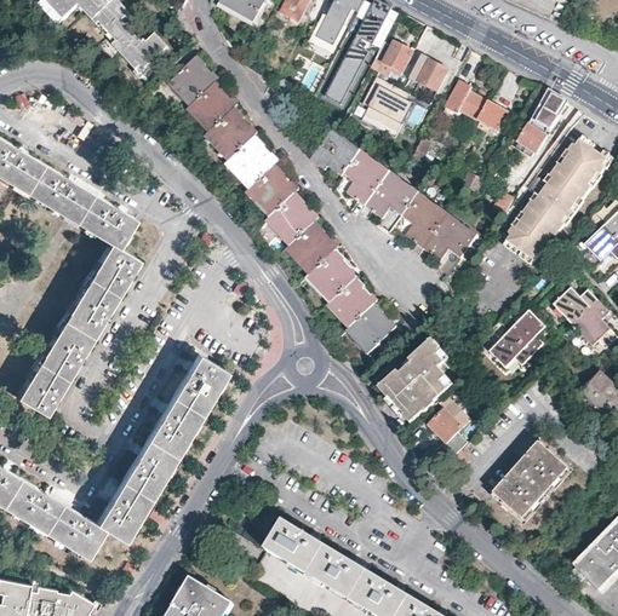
[(62,17),(46,0),(38,0),(57,22),(62,17)]
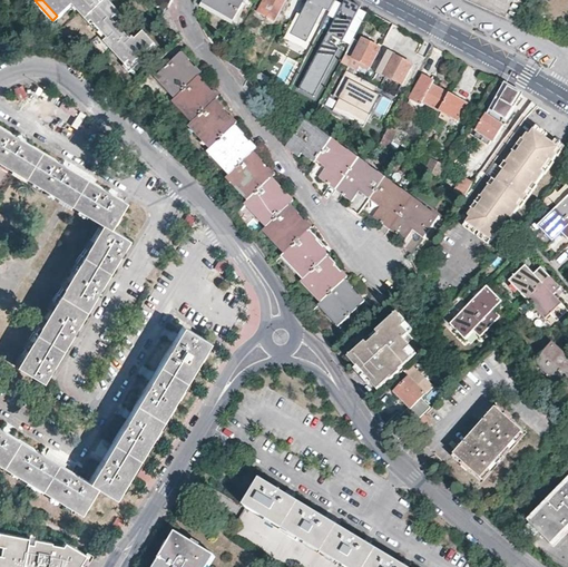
[(42,0),(57,16),(71,2),(88,21),(90,19),(106,36),(104,38),(103,39),(124,62),(128,59),(130,62),(138,56),(154,41),(142,29),(134,37),(131,35),(129,36),(115,21),(111,17),(114,15),(119,10),(109,0),(42,0)]
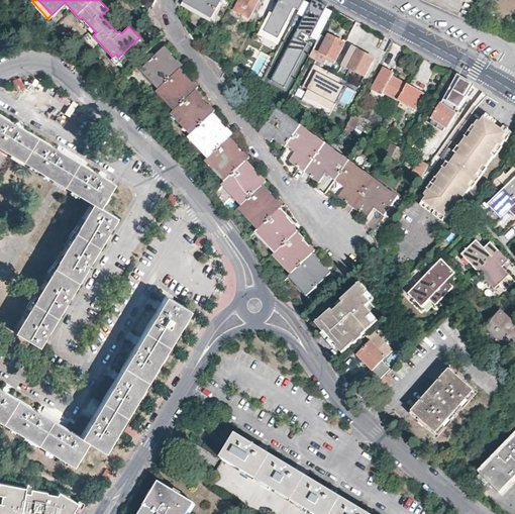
[(228,5),(230,0),(187,0),(212,14),(219,2),(222,4),(223,3),(228,5)]
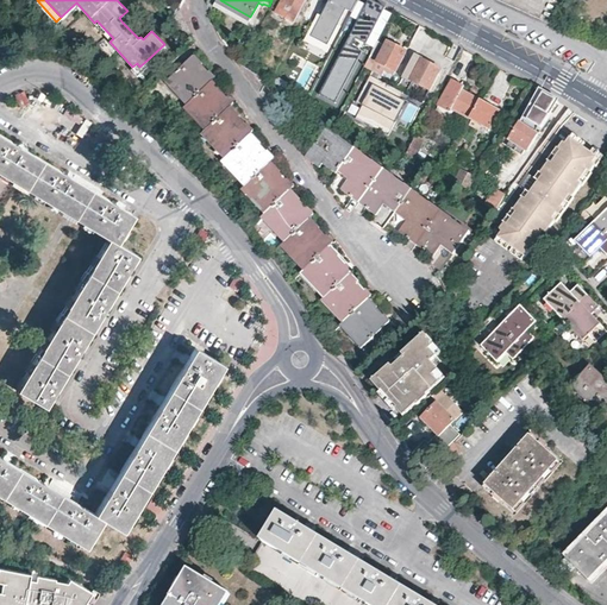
[(280,0),(275,10),(292,19),(301,0),(280,0)]
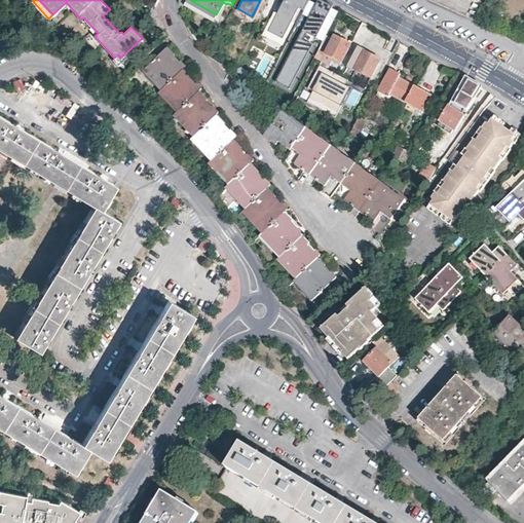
[(298,5),(287,0),(282,0),(266,29),(281,36),(298,5)]
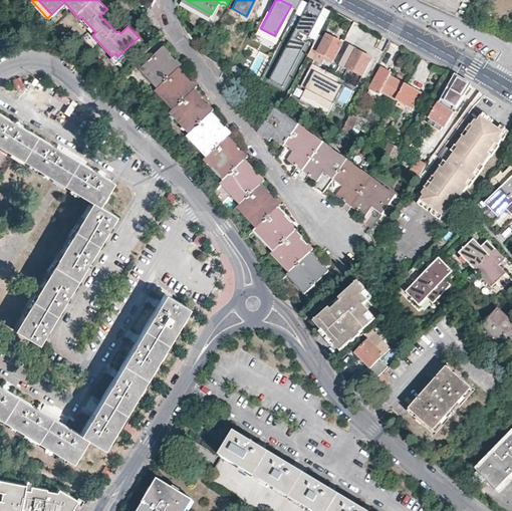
[(308,0),(268,76),(281,83),(303,41),(294,36),(298,29),(307,34),(322,5),(311,0),(308,0)]
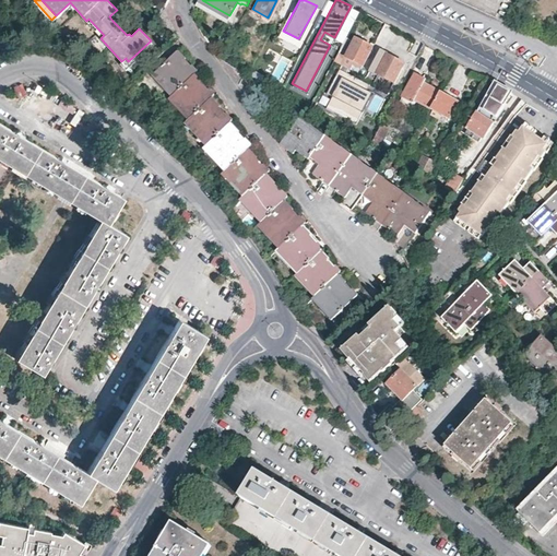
[(104,35),(89,19),(86,21),(102,37),(104,35)]
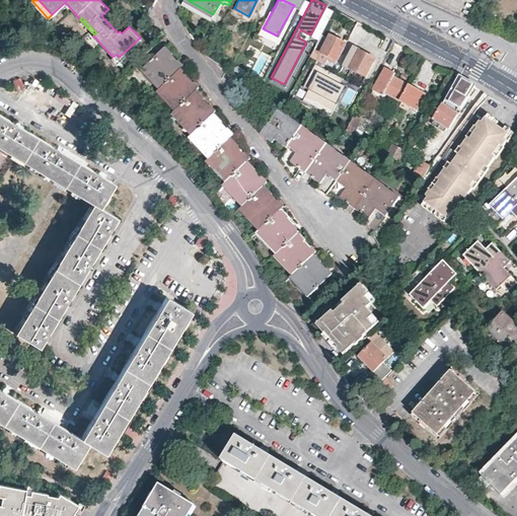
[(319,33),(308,54),(321,61),(325,54),(335,59),(344,42),(328,34),(327,38),(319,33)]
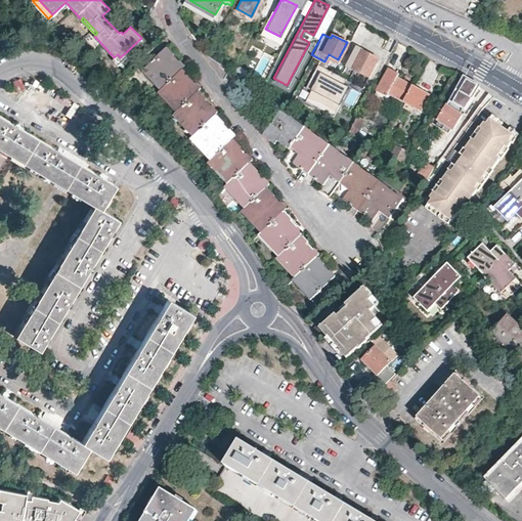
[(360,49),(354,46),(345,63),(351,67),(367,75),(377,57),(360,49)]
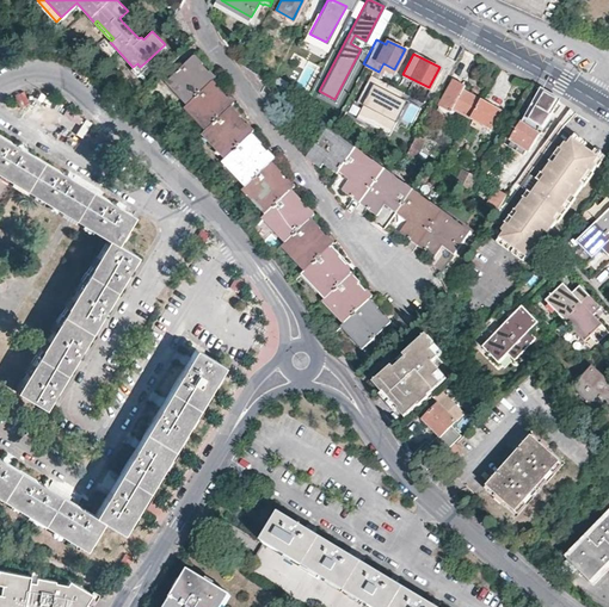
[(198,63),(190,55),(167,76),(176,85),(174,86),(182,94),(185,91),(191,98),(185,103),(192,111),(194,112),(200,119),(203,117),(209,123),(203,128),(213,137),(213,138),(220,147),(222,143),(229,150),(222,156),(232,166),(232,167),(239,175),(244,173),(248,179),(244,184),(252,194),(252,196),(259,203),(262,199),(268,205),(262,211),(271,222),(278,230),(283,228),(289,234),(284,239),(293,248),(293,249),(300,258),(305,254),(309,260),(303,266),(312,276),(320,285),(324,283),(330,289),(325,295),(332,303),(332,304),(339,311),(343,308),(349,315),(342,320),(349,328),(357,338),(360,335),(365,341),(385,323),(379,317),(382,313),(375,304),(373,307),(365,298),(368,297),(362,290),(365,286),(358,278),(355,282),(348,273),(349,272),(343,266),(346,262),(339,253),(338,254),(323,236),(326,234),(318,225),(317,227),(302,210),(306,206),(297,198),(297,199),(282,183),(285,179),(278,171),(276,171),(262,155),(265,152),(258,143),(257,144),(241,127),(245,122),(238,115),(238,116),(222,99),(226,95),(219,87),(216,90),(209,81),(209,80),(204,74),(208,70),(201,62),(198,63)]
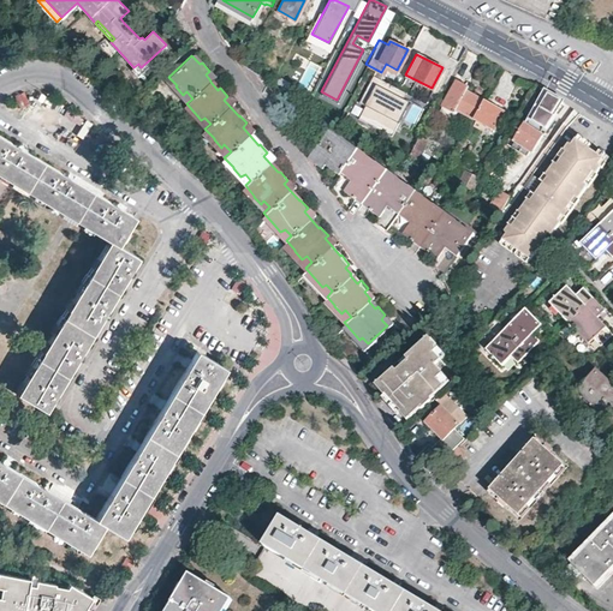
[(149,60),(141,67),(138,64),(134,67),(131,69),(138,76),(152,63),(149,60)]
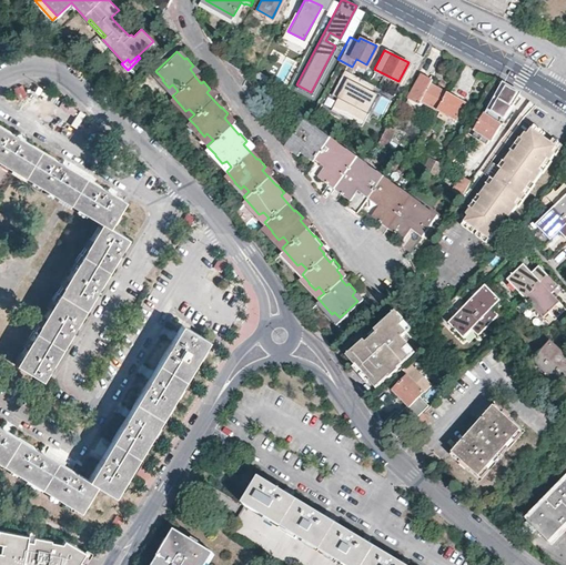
[(435,108),(445,90),(430,81),(431,78),(420,72),(406,97),(417,103),(420,100),(435,108)]
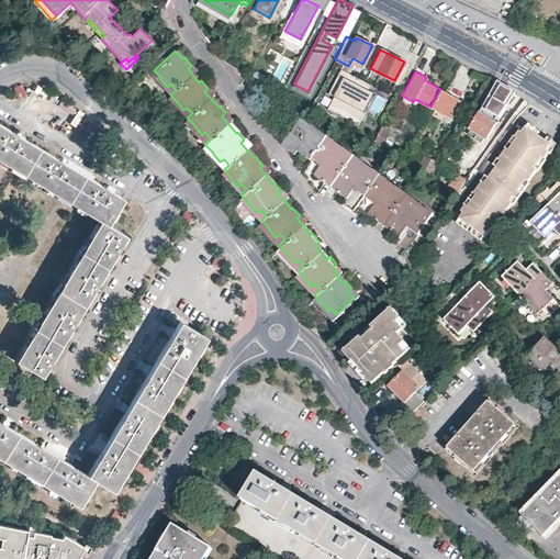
[(265,73),(260,81),(280,92),(284,84),(265,73)]
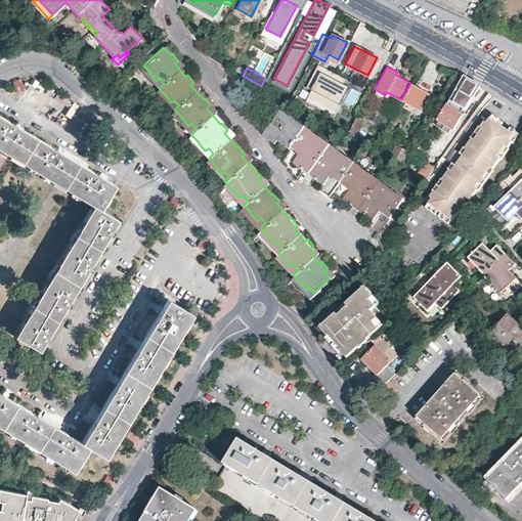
[(16,74),(9,78),(13,87),(22,83),(16,74)]
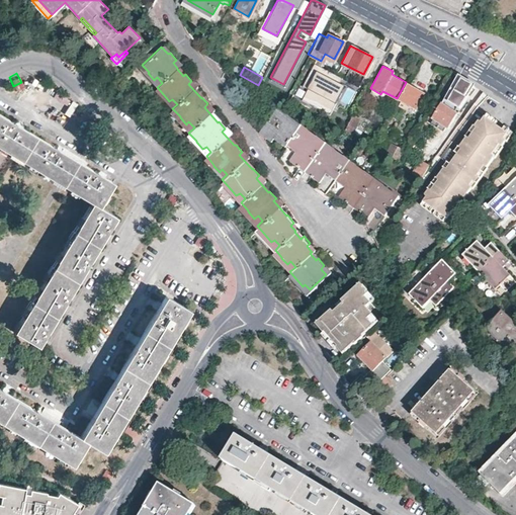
[(455,75),(442,97),(457,106),(473,84),(464,79),(455,75)]
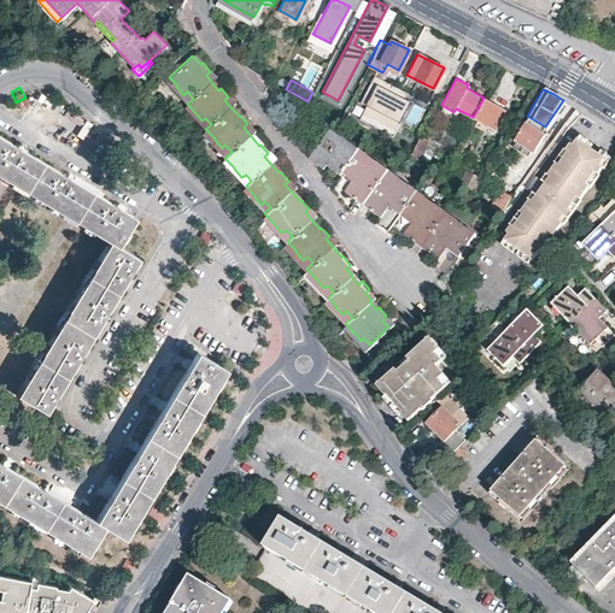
[(504,108),(484,98),(473,117),(493,128),(504,108)]
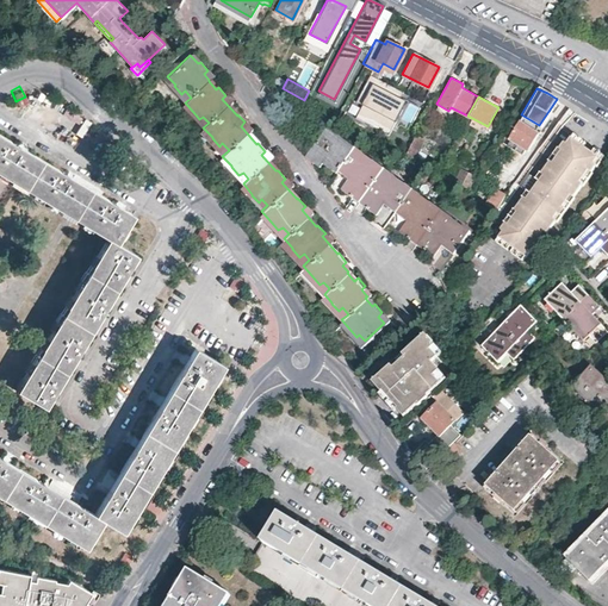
[(355,123),(371,132),(378,118),(370,114),(373,108),(365,104),(355,123)]
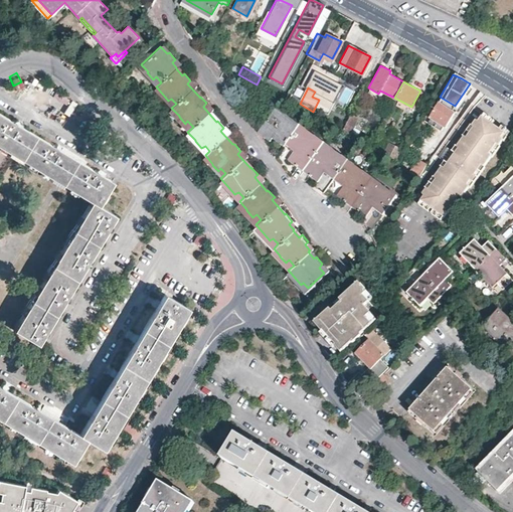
[(294,93),(288,90),(284,97),(284,98),(290,100),(294,93)]
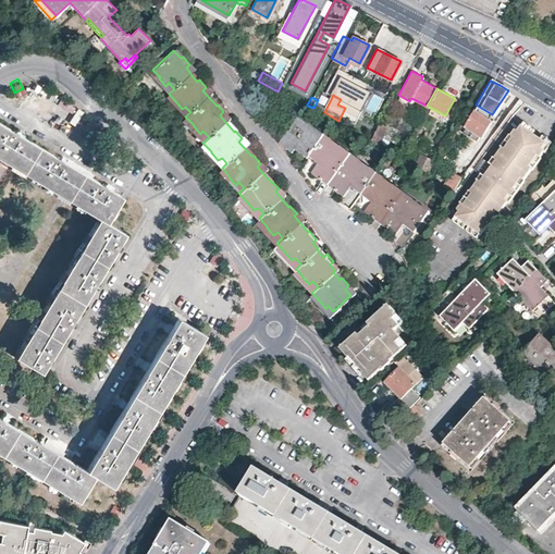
[(490,121),(472,110),(463,125),(480,136),(490,121)]
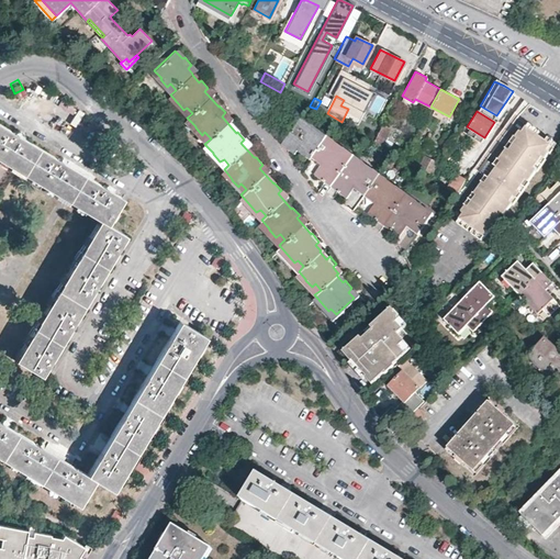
[(430,212),(300,115),(280,142),(293,152),(295,148),(309,158),(311,155),(321,163),(313,174),(345,197),(353,187),(373,202),(366,212),(398,235),(405,225),(415,233),(430,212)]
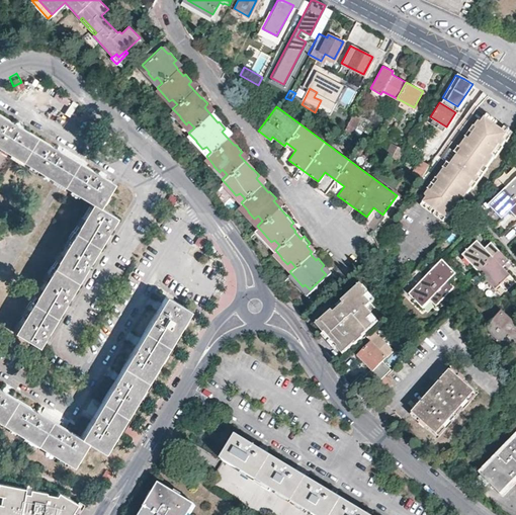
[(344,109),(335,126),(342,131),(351,113),(344,109)]
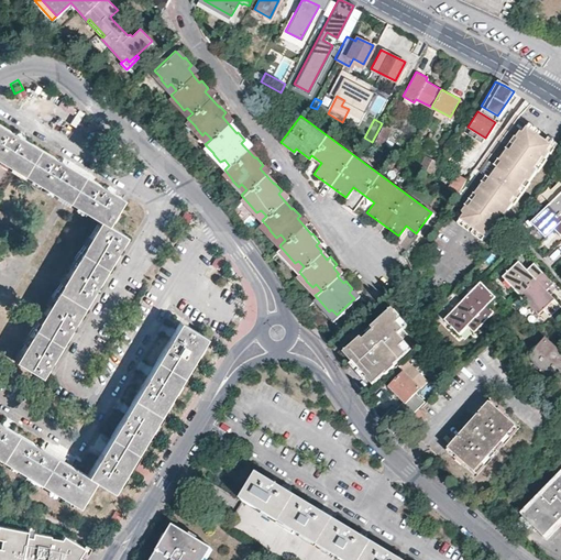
[(14,132),(0,122),(0,182),(9,166),(95,217),(13,354),(40,371),(50,355),(69,324),(92,284),(112,251),(123,232),(105,221),(120,195),(100,183),(57,157),(14,132)]
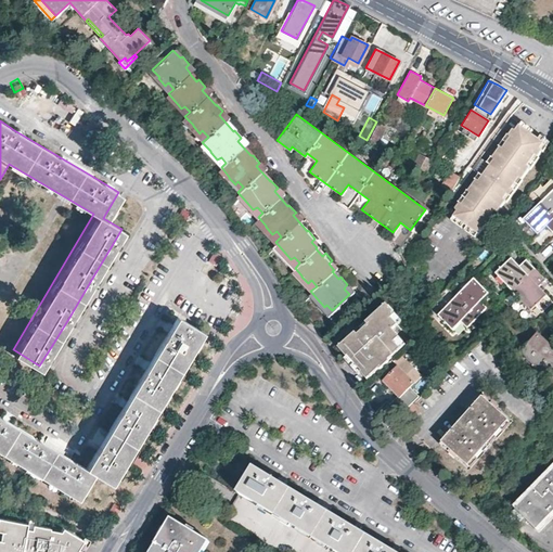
[(376,122),(367,140),(375,144),(375,143),(380,135),(385,126),(376,122)]
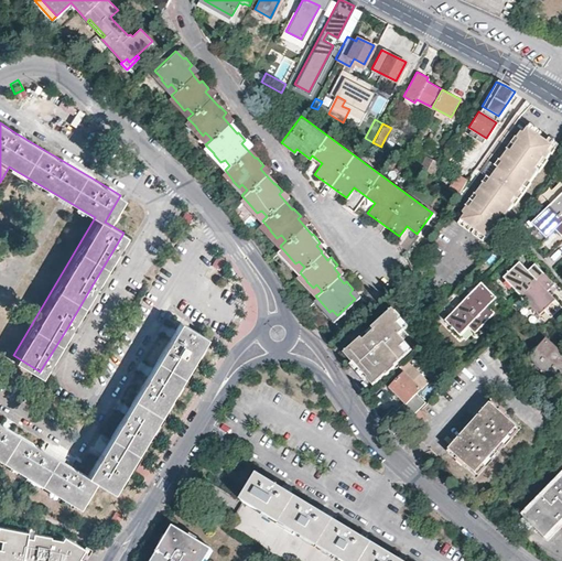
[(496,162),(487,174),(462,208),(464,211),(460,216),(485,235),(488,229),(492,230),(496,224),(494,223),(501,212),(504,213),(512,202),(510,200),(515,195),(517,196),(520,191),(518,189),(526,179),(529,180),(538,168),(535,166),(542,155),(546,157),(550,150),(548,149),(552,142),(528,125),(523,130),(521,128),(496,162)]
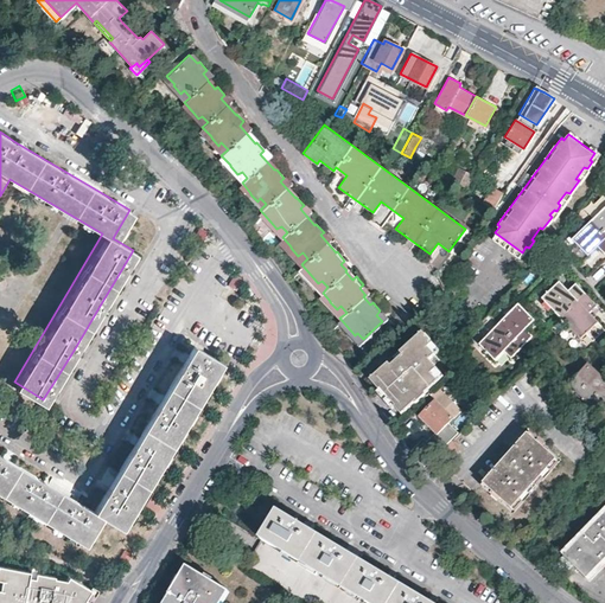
[(424,151),(415,147),(411,156),(418,160),(424,151)]
